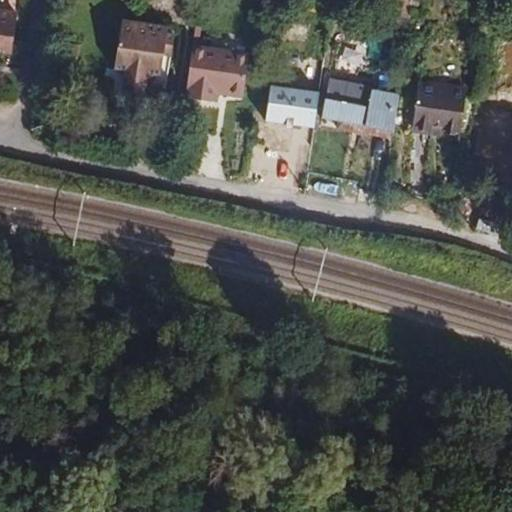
[(410,18),(412,0),(400,0),(398,17),(410,18)]
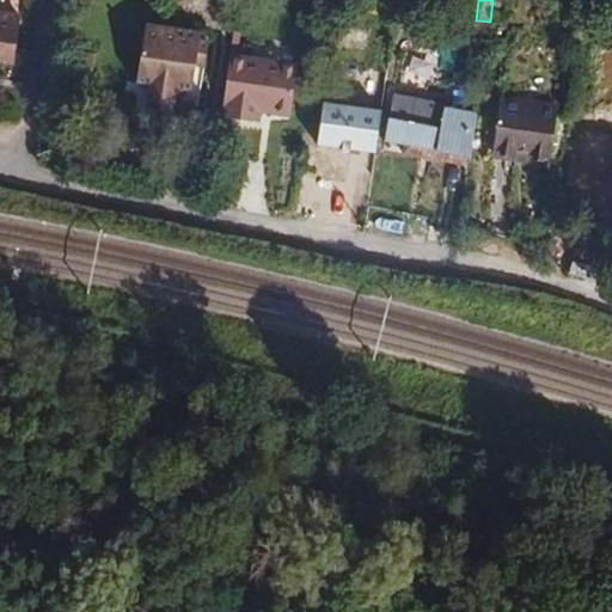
[(0,61),(16,63),(22,18),(0,16),(0,61)]
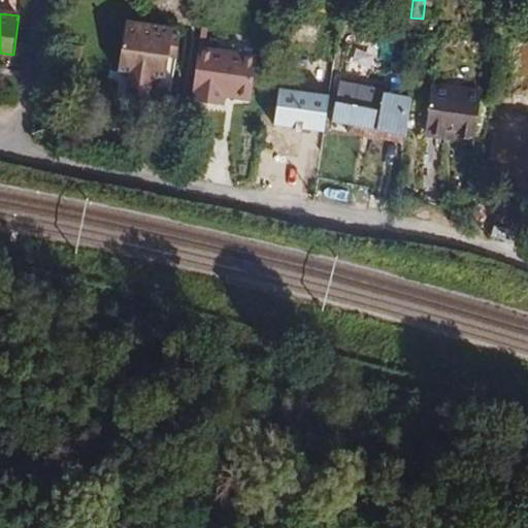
[(174,28),(126,21),(119,71),(123,72),(128,86),(126,99),(150,103),(152,89),(161,78),(166,78),(170,54),(177,56),(180,36),(172,35),(174,28)]
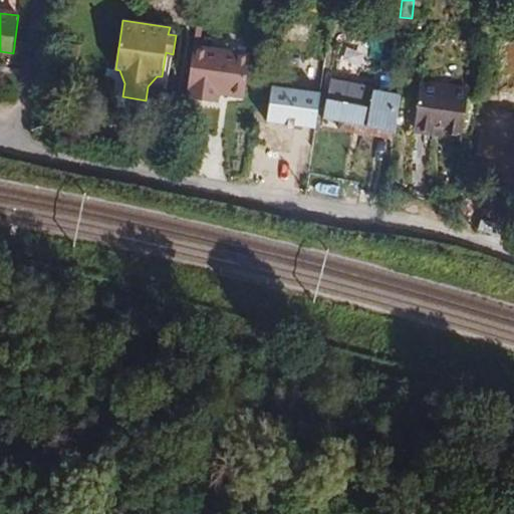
[(395,132),(400,95),(331,82),(324,118),(340,121),(339,129),(354,131),(355,124),(395,132)]
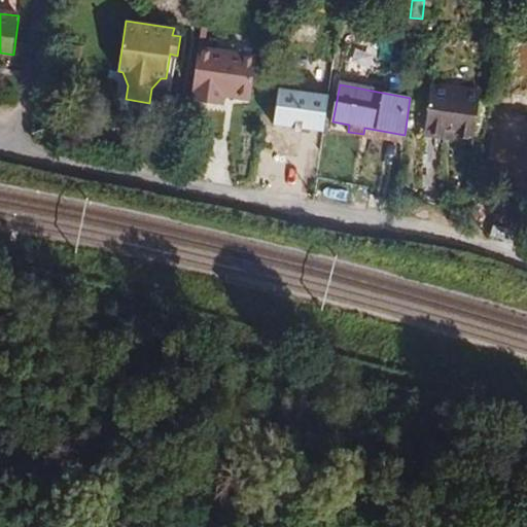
[(308,89),(284,85),(278,136),(313,140),(319,95),(307,93),(308,89)]
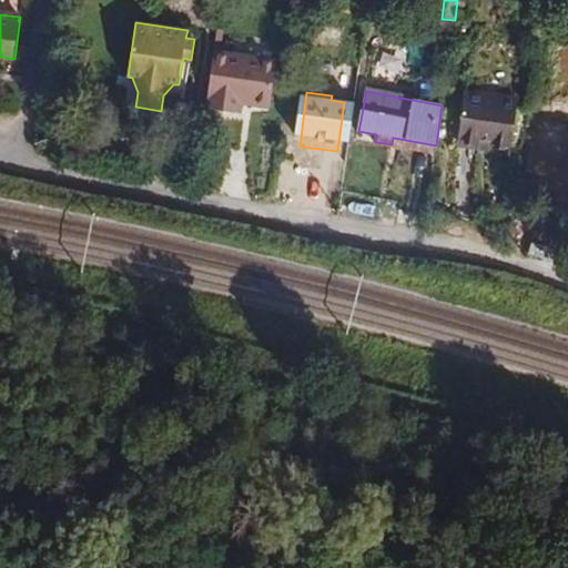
[(496,143),(495,152),(510,154),(518,100),(465,92),(458,138),(496,143)]
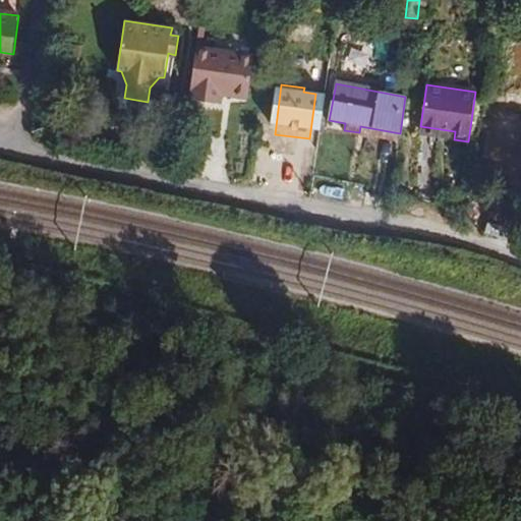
[(520,99),(486,94),(479,136),(520,142),(520,99)]
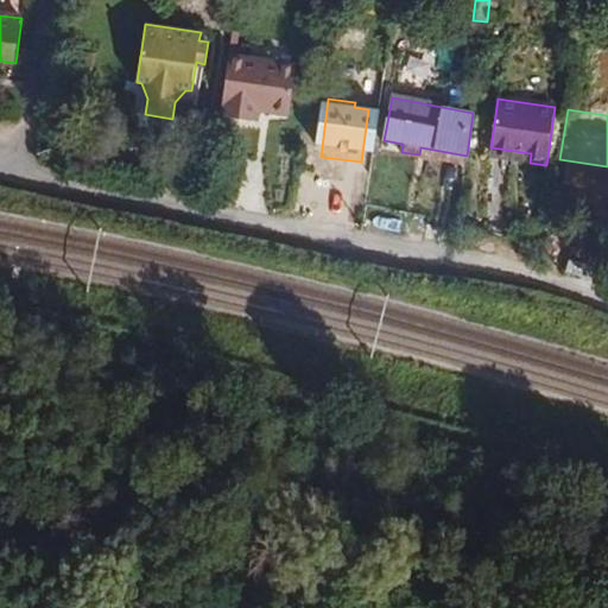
[(419,154),(466,164),(467,156),(420,147),(419,154)]
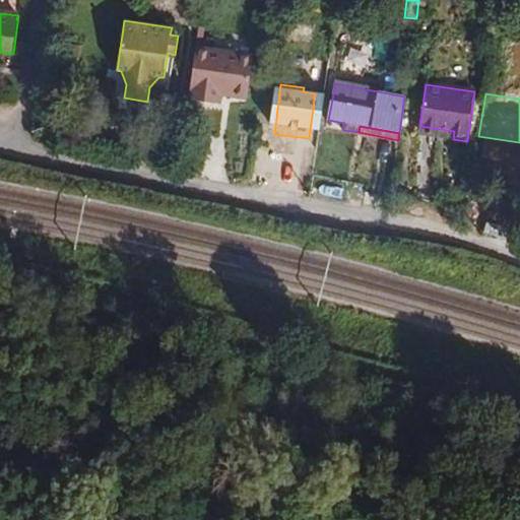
[(418,134),(453,139),(454,131),(419,126),(418,134)]
